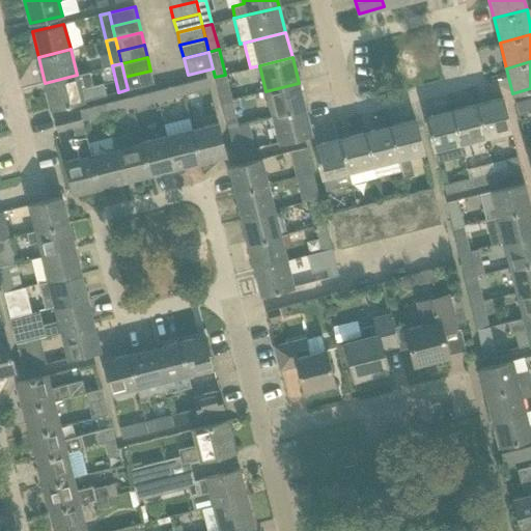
[(150,71),(124,77),(128,89),(154,83),(150,71)]
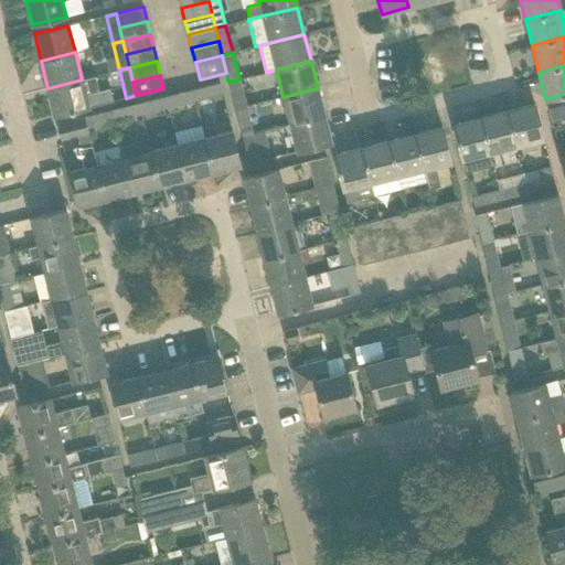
[(85,94),(82,80),(48,88),(54,116),(88,107),(113,100),(109,88),(85,94)]
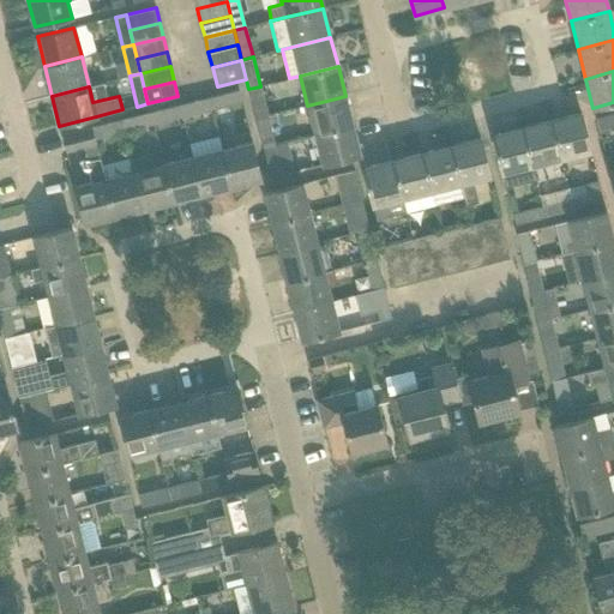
[(248,89),(256,118),(268,115),(260,86),(248,89)]
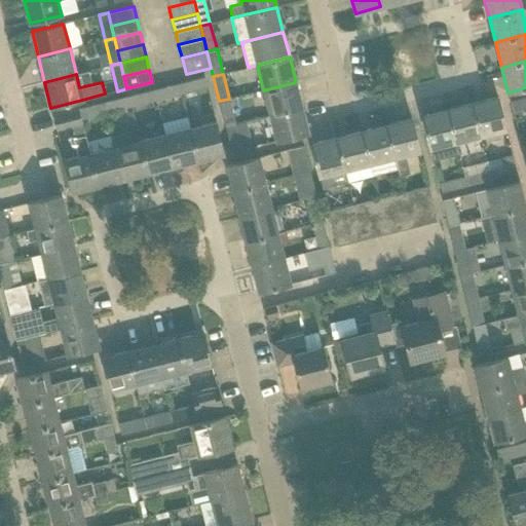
[(204,76),(178,83),(180,94),(207,86),(204,76)]
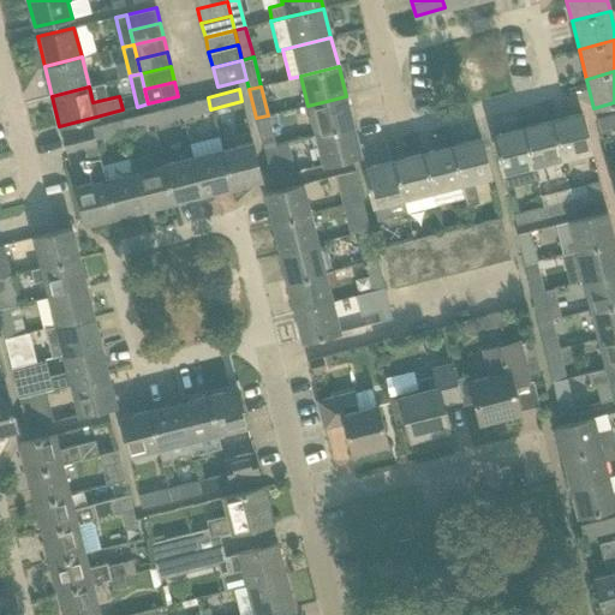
[(308,106),(316,135),(353,125),(346,96),(308,106)]
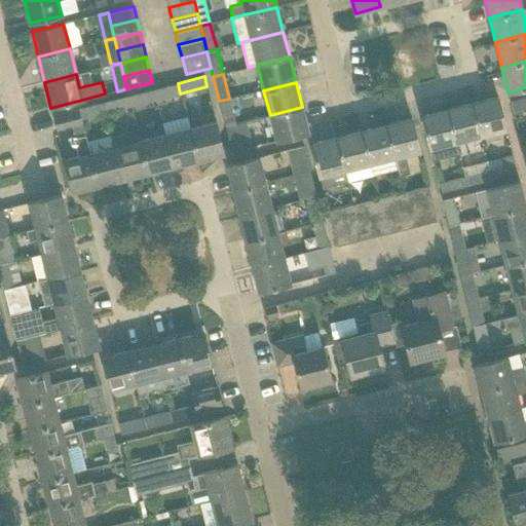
[(178,83),(153,89),(156,100),(180,94),(178,83)]
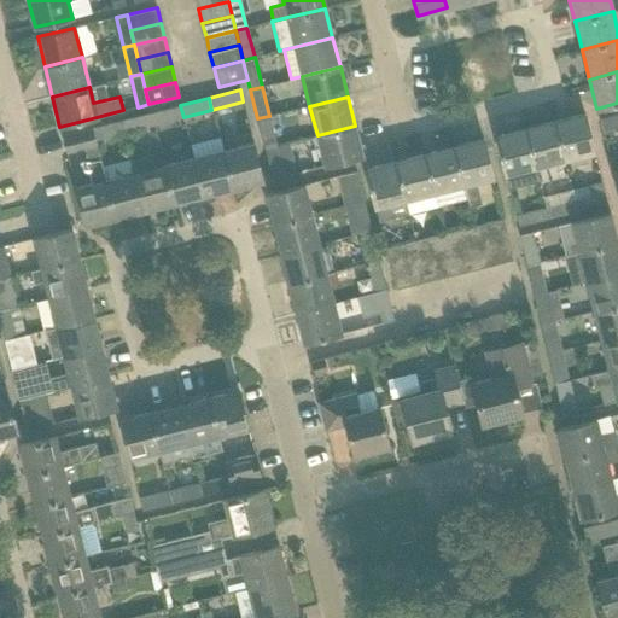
[(180,105),(152,112),(155,124),(184,117),(180,105)]
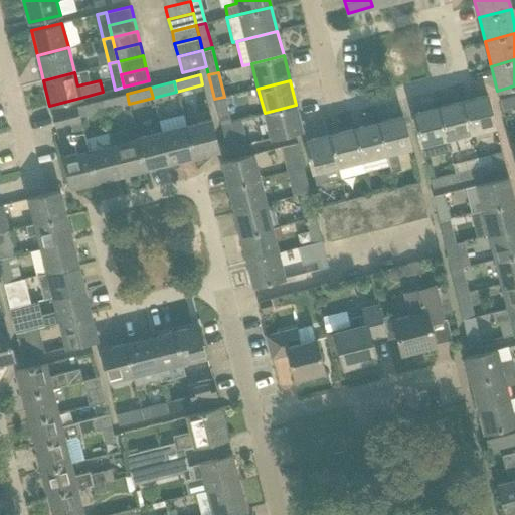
[(127,94),(101,101),(104,111),(129,104),(127,94)]
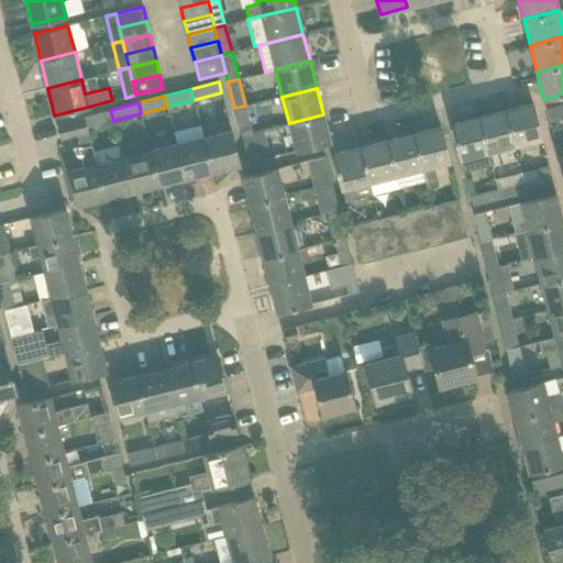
[(532,103),(506,110),(515,146),(541,139),(532,103)]
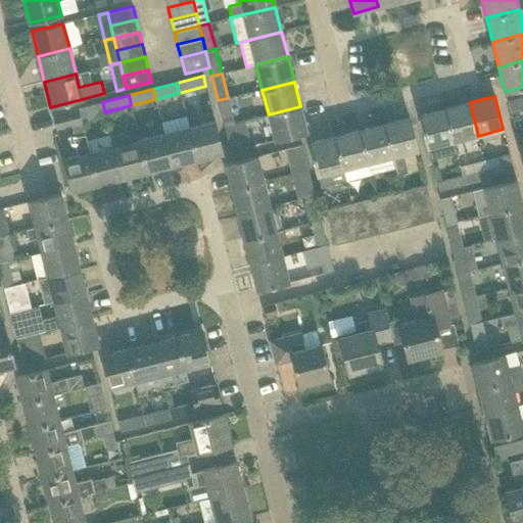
[(522,107),(522,97),(508,101),(510,111),(522,107)]
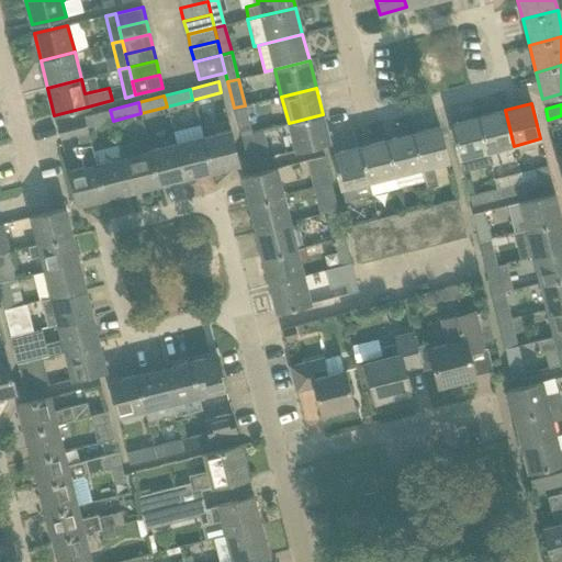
[(240,135),(251,133),(245,105),(234,108),(240,135)]
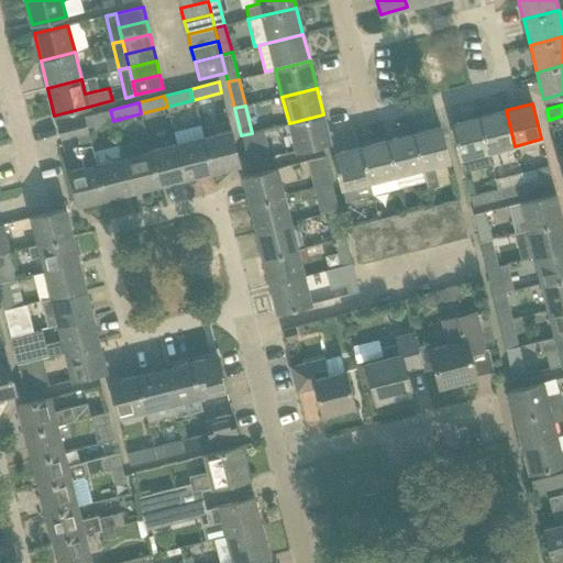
[(110,110),(84,117),(86,128),(113,121),(110,110)]
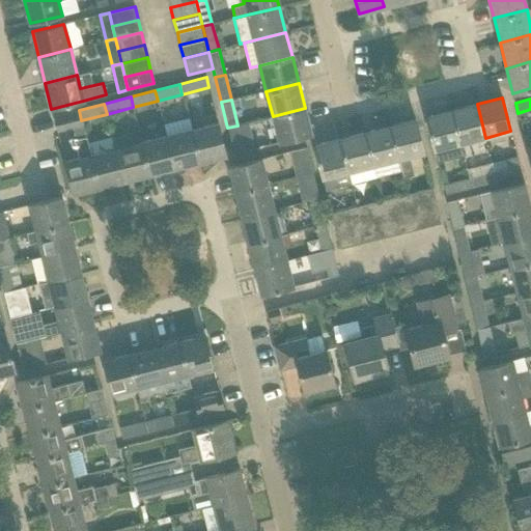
[(477,104),(451,111),(459,144),(485,138),(477,104)]
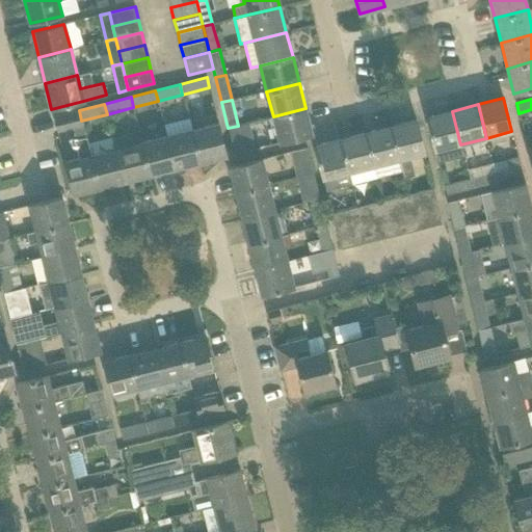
[(306,108),(273,116),(280,142),(312,134),(306,108)]
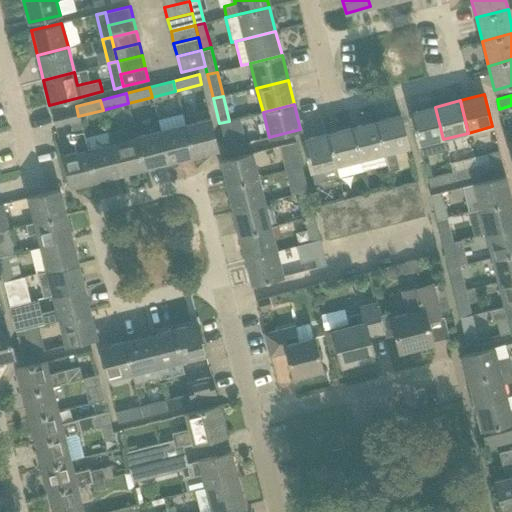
[(95,181),(87,149),(80,120),(79,120),(78,116),(76,106),(51,112),(55,126),(69,122),(76,152),(62,156),(70,187),(95,181)]
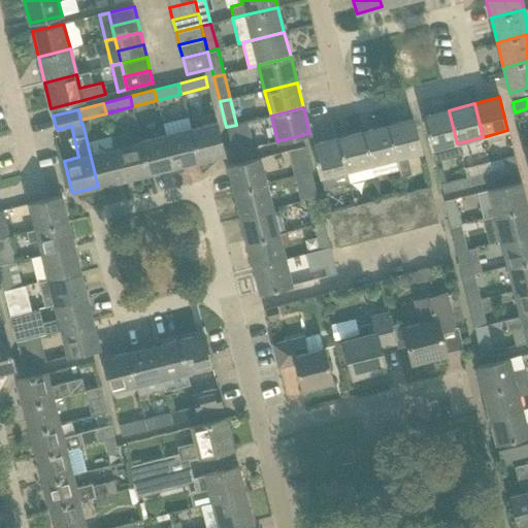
[(457,143),(449,110),(424,117),(429,136),(432,150),(457,143)]
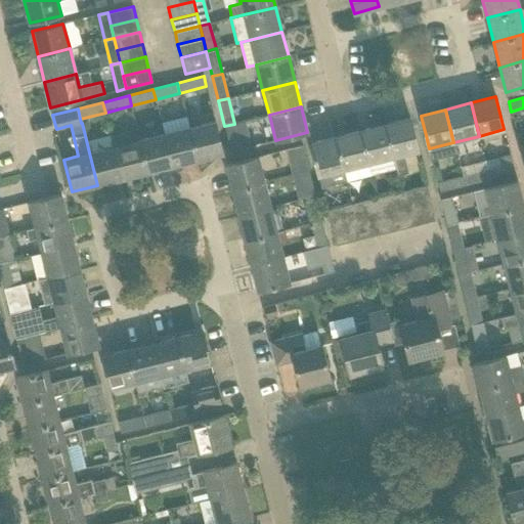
[(409,118),(385,125),(393,158),(397,175),(407,172),(403,155),(418,151),(409,118)]
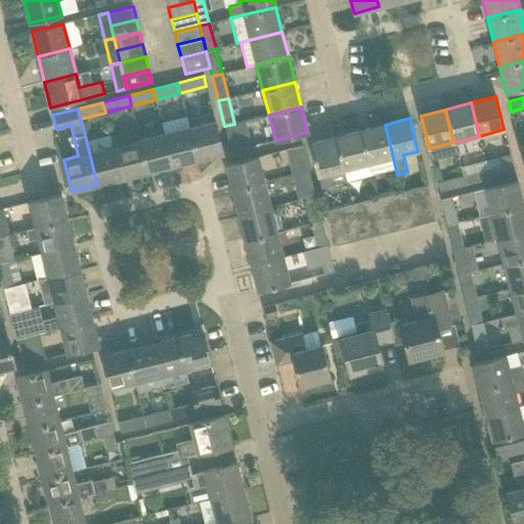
[(189,128),(198,160),(223,154),(215,122),(189,128)]
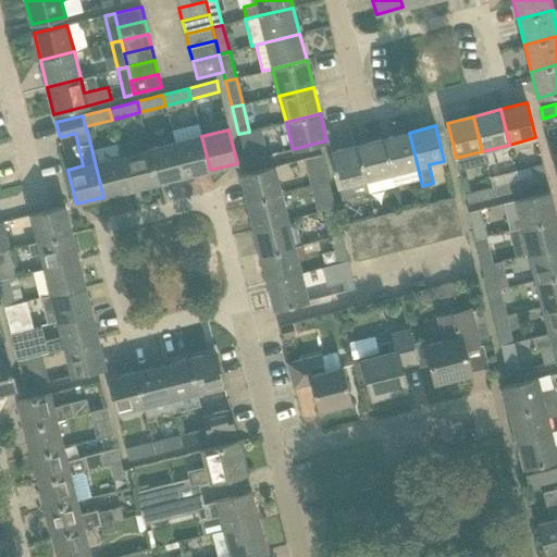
[(249,132),(238,134),(246,161),(256,158),(249,132)]
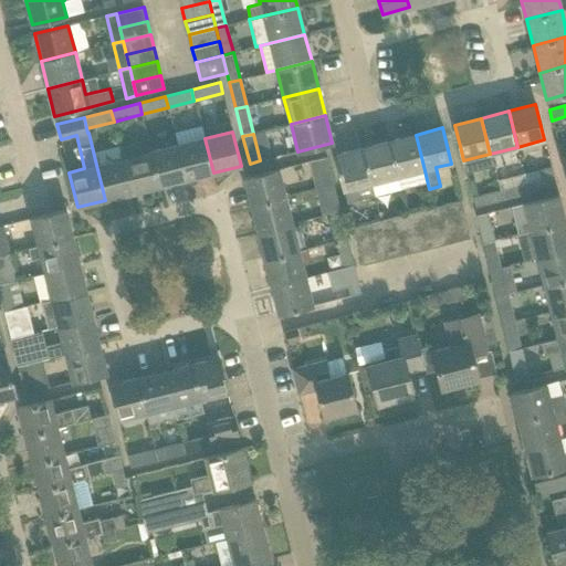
[(416,135),(389,142),(398,177),(425,170),(416,135)]
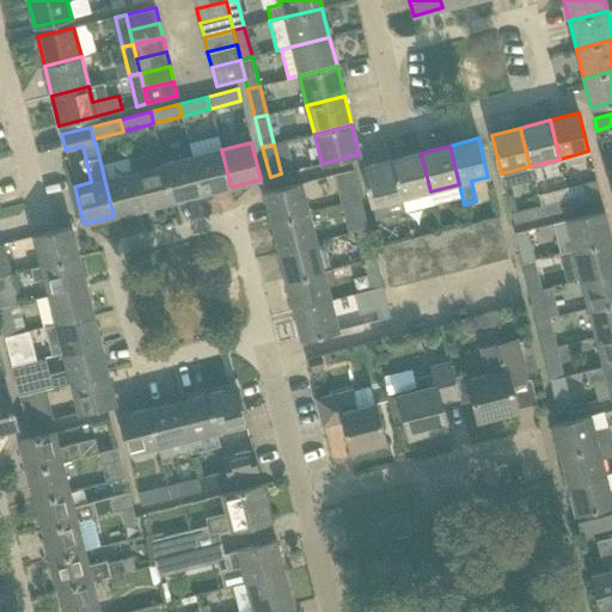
[(193,157),(202,194),(231,187),(221,150),(193,157)]
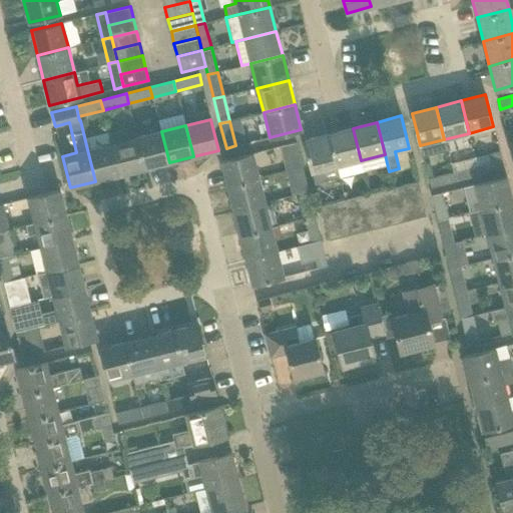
[(353,128),(328,134),(336,166),(337,166),(361,160),(353,128)]
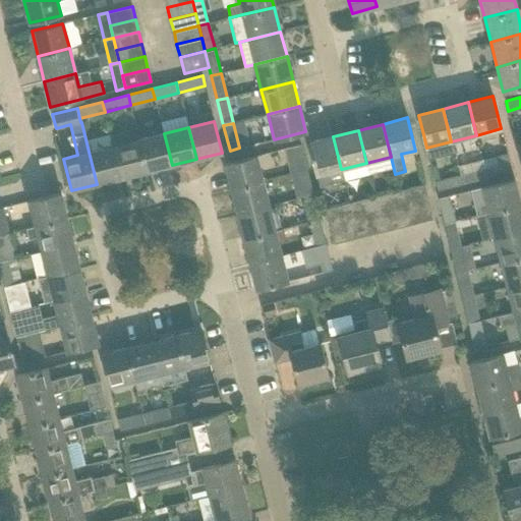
[(138,139),(147,171),(172,165),(164,133),(138,139)]
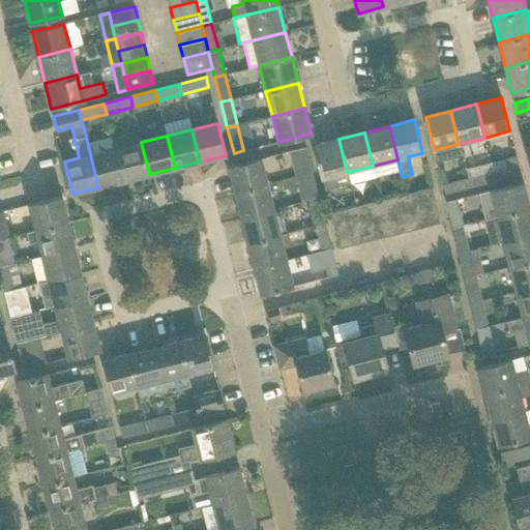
[(347,172),(339,139),(314,145),(319,165),(322,178),(325,189),(351,182),(348,172),(347,172)]
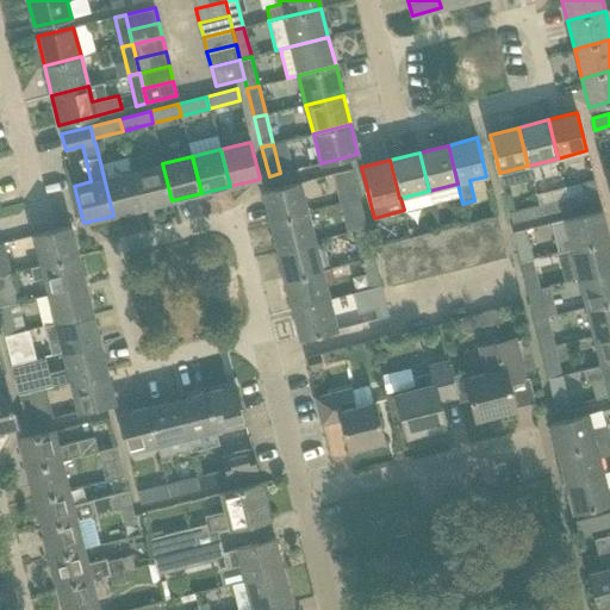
[(172,200),(162,163),(132,170),(142,207),(172,200)]
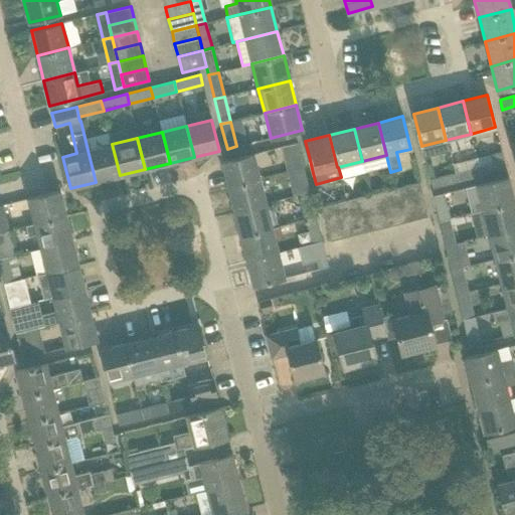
[(303,168),(297,143),(287,145),(294,170),(303,168)]
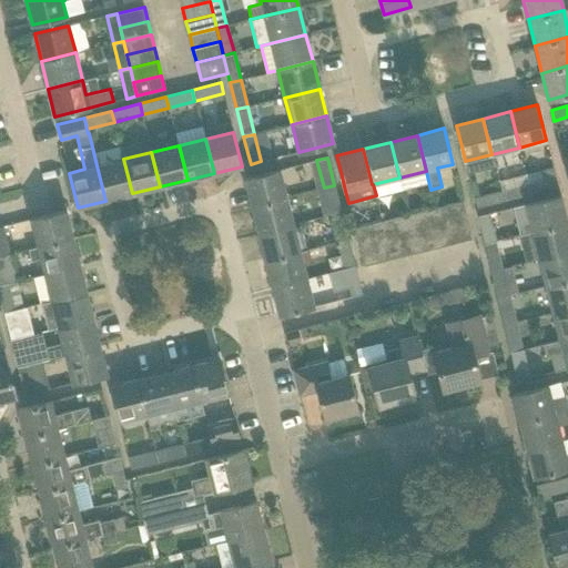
[(123,159),(97,165),(105,201),(132,194),(123,159)]
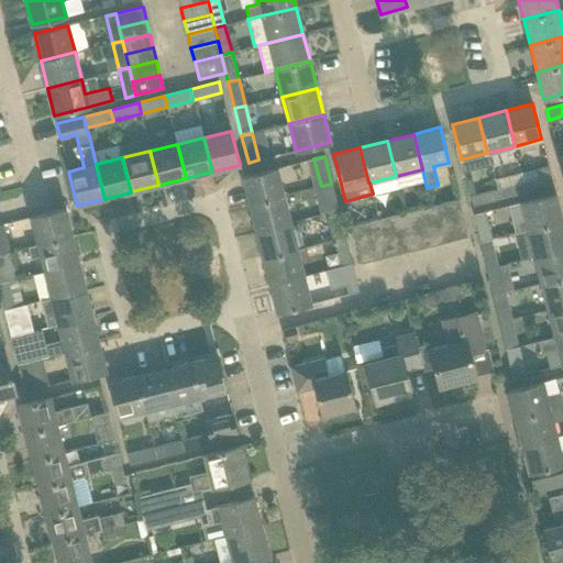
[(242,177),(250,203),(284,195),(277,168),(242,177)]
